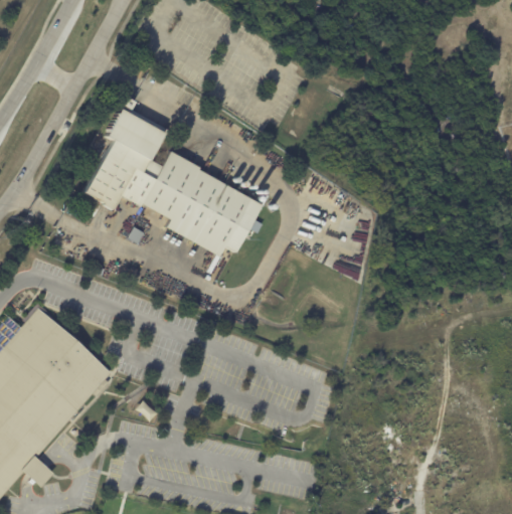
[(136,103),(133,109),(170,130),(154,160),(163,165),(171,151),(200,167),(199,169),(263,204),(236,252),(225,246),(219,257),(167,226),(171,219),(143,203),(141,206),(124,196),(117,209),(113,207),(111,210),(102,205),(104,203),(83,192),(113,140),(106,137),(109,132),(108,131),(118,113),(119,113),(122,108),(128,111),(129,108),(124,105),(128,97),(136,102),(136,103)]
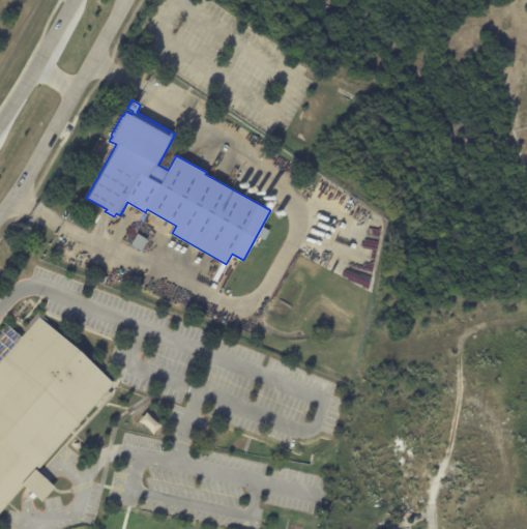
[(263,227),(271,231),(266,241),(258,236),(263,227)]
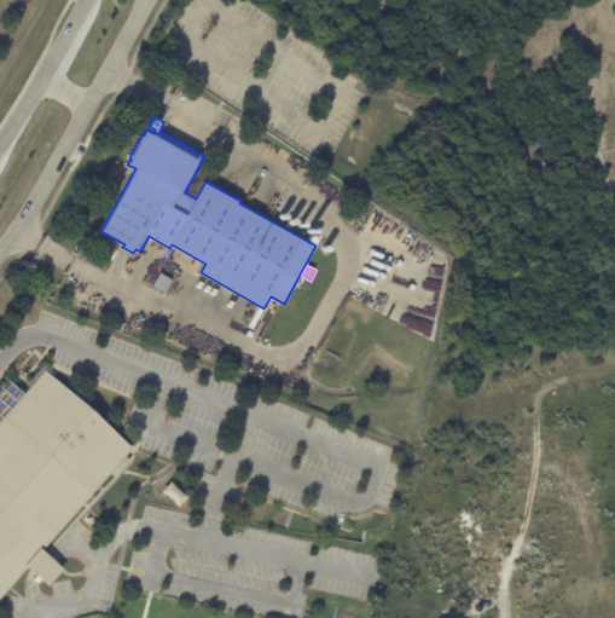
[(155,287),(162,273),(175,281),(168,294),(155,287)]
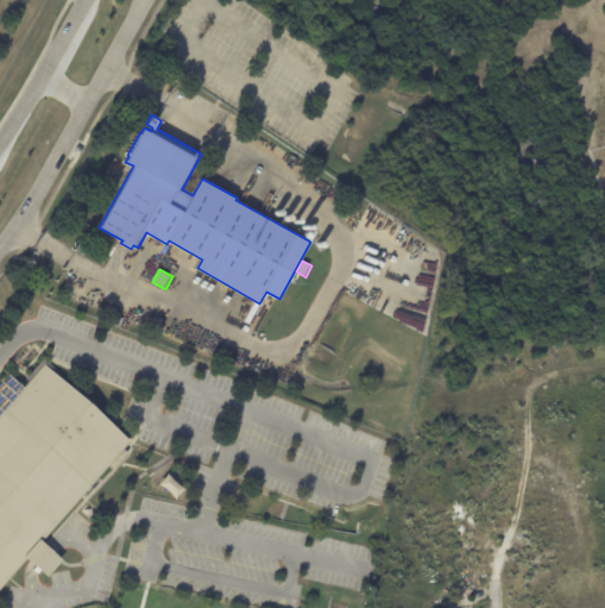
[(363,300),(367,293),(373,296),(369,304),(363,300)]
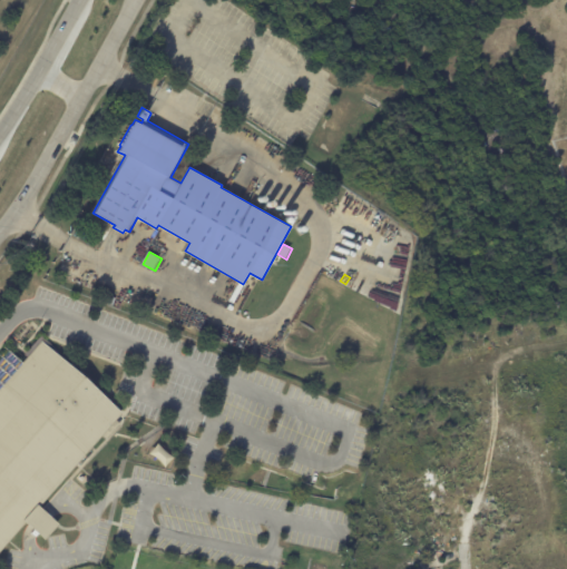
[(116,305),(107,302),(109,295),(118,298),(116,305)]
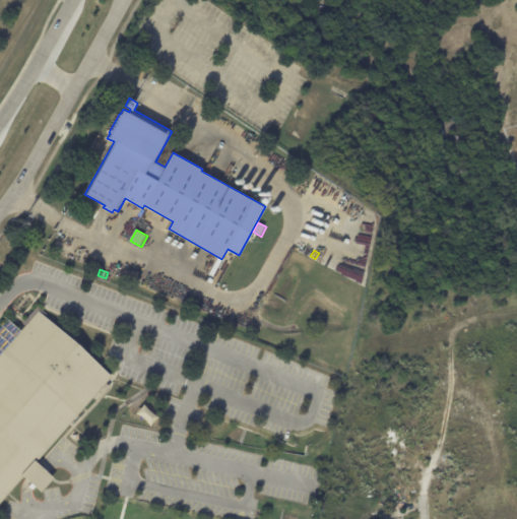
[(113,376),(114,377),(108,384),(112,387),(100,401),(95,398),(37,464),(54,479),(42,494),(23,478),(0,505),(0,355),(27,325),(25,323),(42,305),(64,325),(61,329),(113,376)]
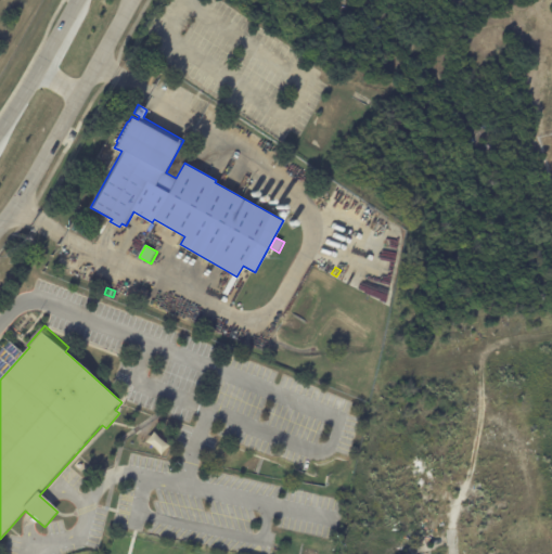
[(168,445),(153,432),(145,440),(161,453),(168,445)]
